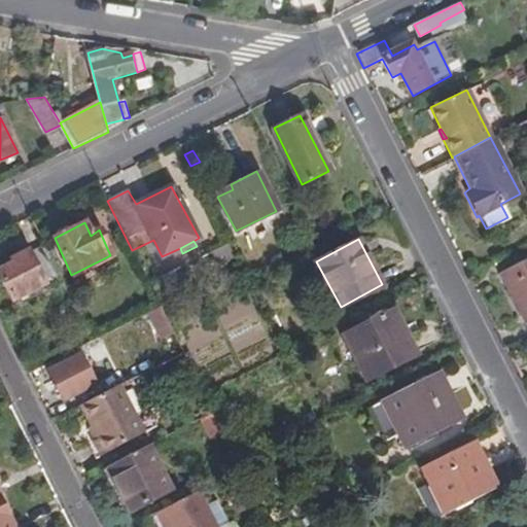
[(235,255),(227,242),(210,251),(216,265),(235,255)]
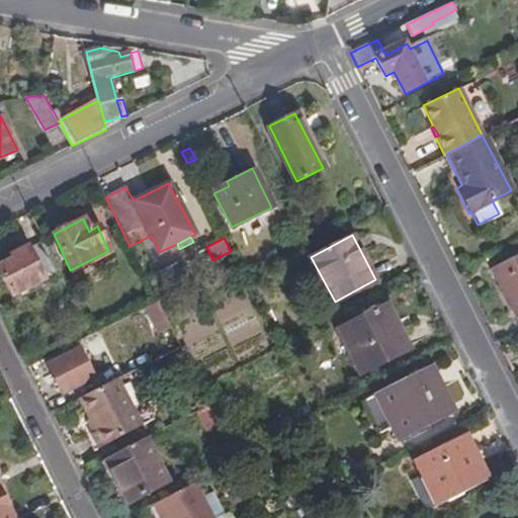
[(57,266),(46,244),(30,250),(28,246),(11,256),(13,258),(0,264),(0,271),(11,293),(45,277),(42,273),(57,266)]
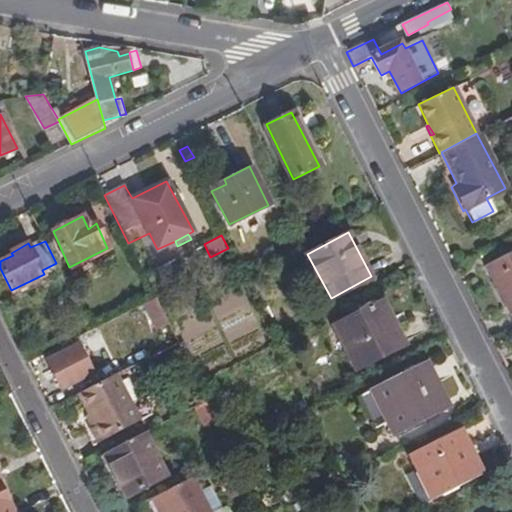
[(511,250),(487,264),(511,311),(511,250)]
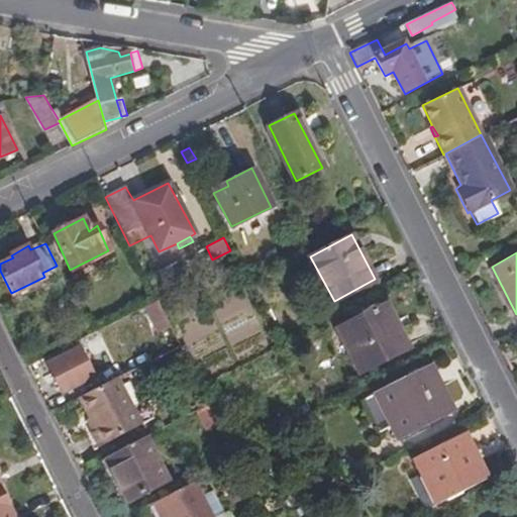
[(395,321),(386,302),(336,326),(358,372),(403,348),(391,324),(395,321)]
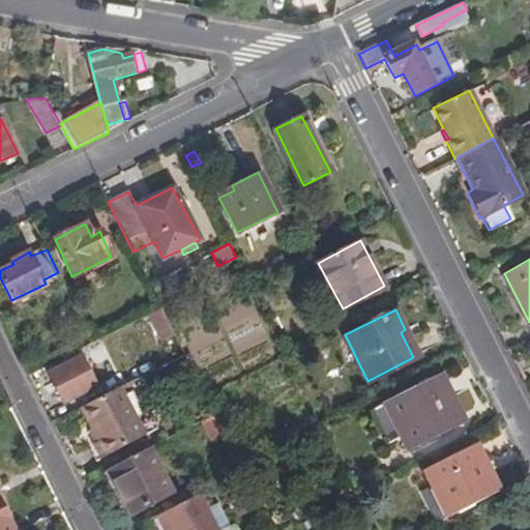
[(195,374),(199,372),(188,351),(185,352),(195,374)]
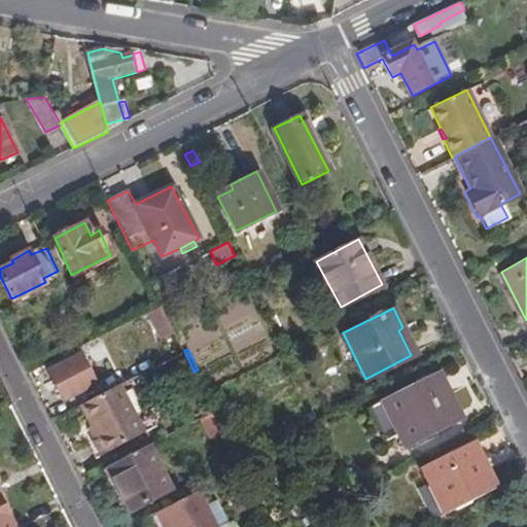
[(96,383),(81,353),(48,370),(64,399),(96,383)]
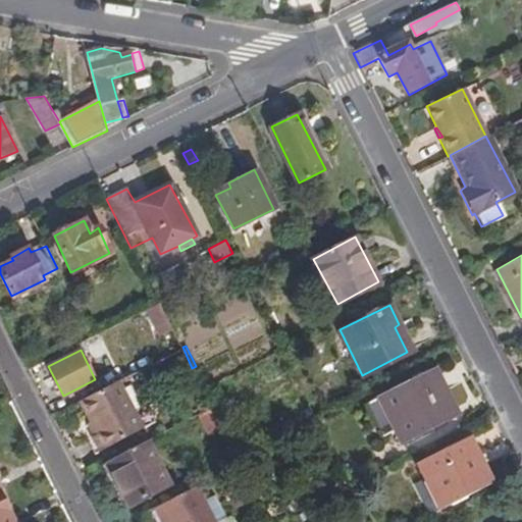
[(377,397),(394,429),(400,442),(440,422),(437,414),(453,406),(442,387),(440,388),(430,369),(377,397)]
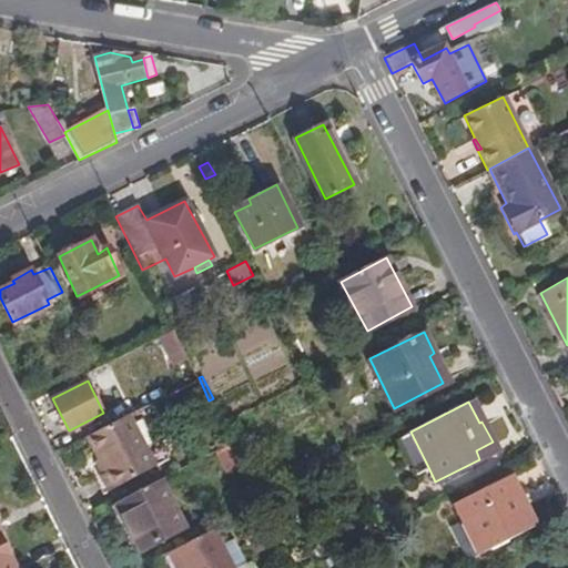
[(129,414),(87,435),(104,470),(99,474),(108,489),(155,465),(129,414)]
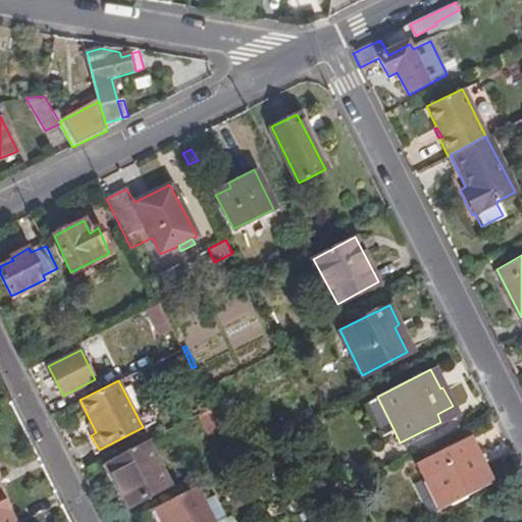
[(192,394),(201,411),(210,407),(201,388),(192,394)]
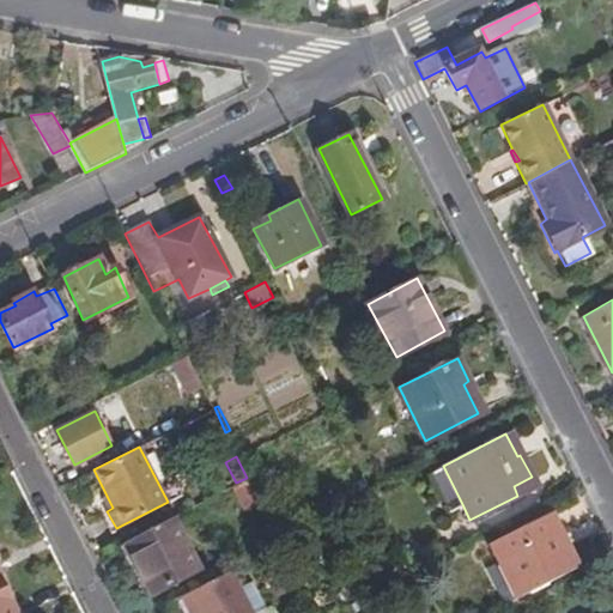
[(448,511),(462,504),(443,466),(426,472),(448,511)]
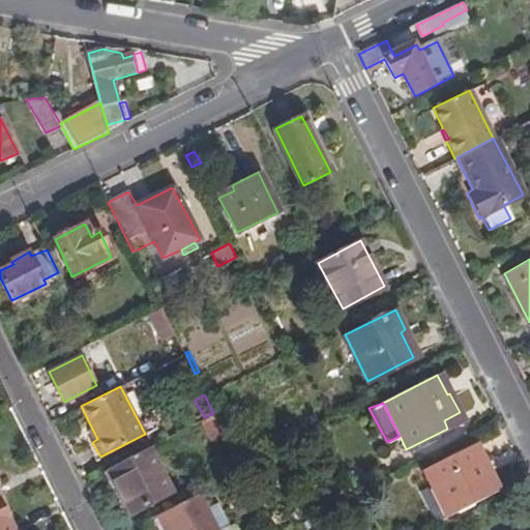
[(199,420),(209,440),(224,433),(213,413),(204,417),(199,420)]
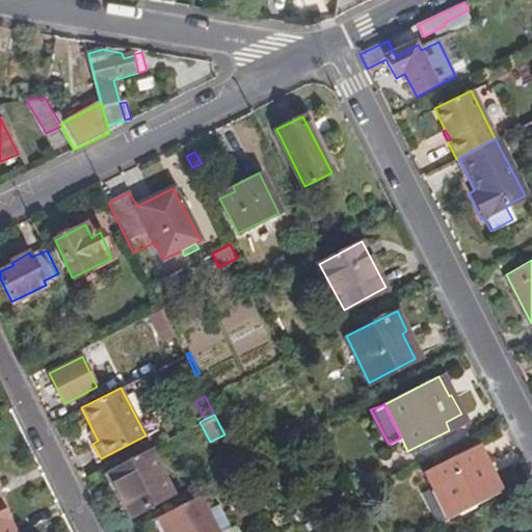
[(310,436),(297,443),(301,451),(314,446),(310,436)]
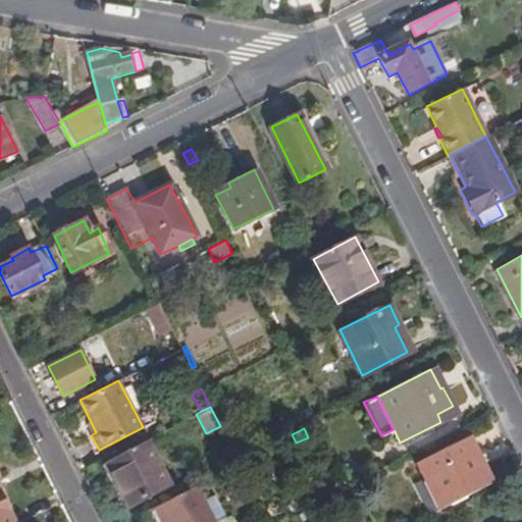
[(148,438),(107,460),(129,504),(170,482),(148,438)]
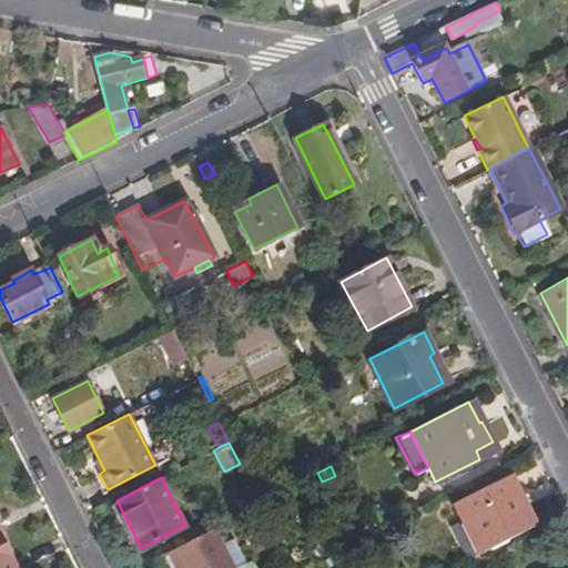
[(534,526),(509,477),(454,504),(462,520),(466,518),(484,551),(534,526)]
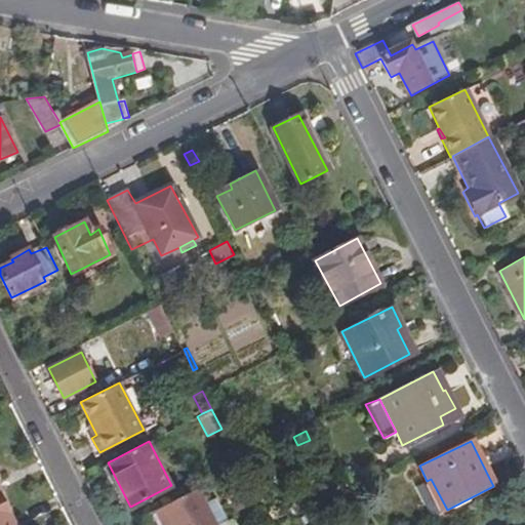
[(413,484),(429,515),(438,510),(422,480),(413,484)]
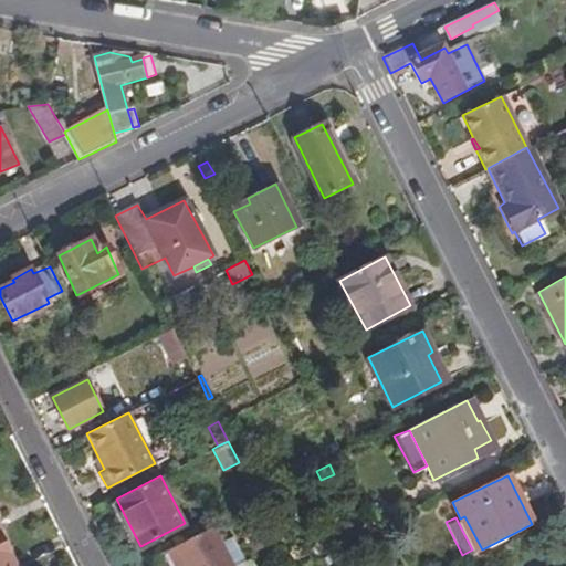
[(0,565),(19,565),(0,525),(0,565)]
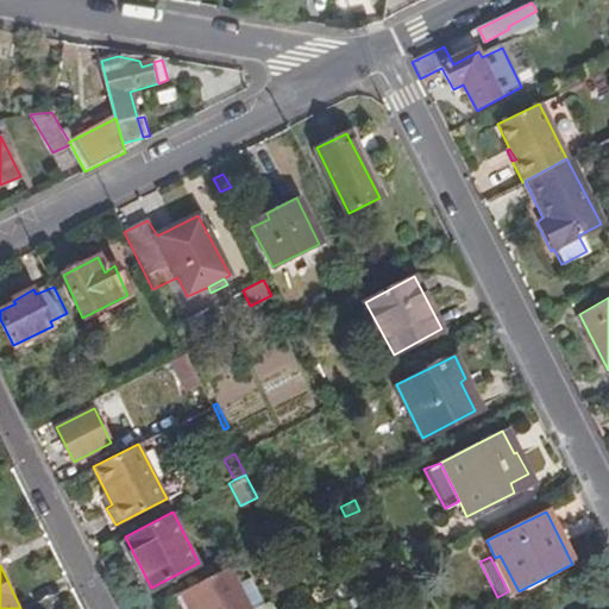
[(227,565),(171,595),(179,608),(250,608),(237,583),(227,565)]
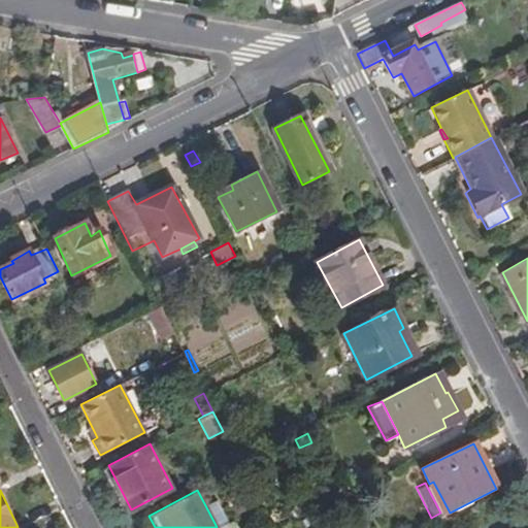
[(217,499),(205,505),(217,527),(228,521),(217,499)]
